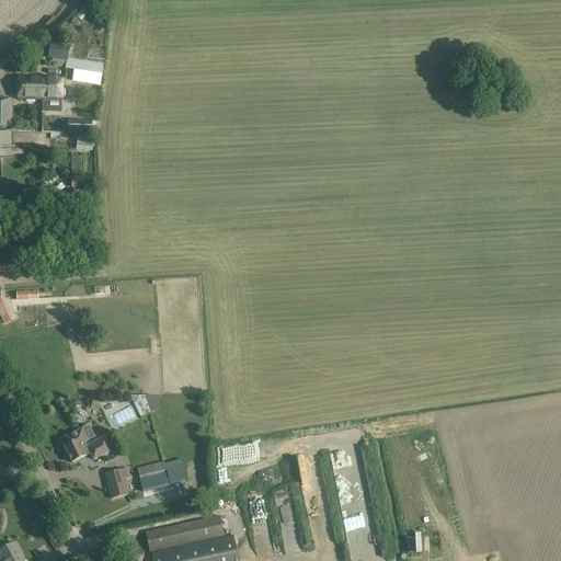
[(69,47),(50,45),(48,59),(67,63),(69,47)]
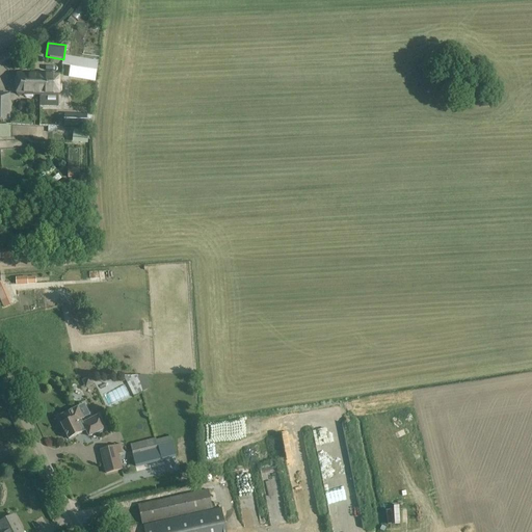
[(98,62),(72,57),(69,78),(95,82),(98,63),(98,62)]
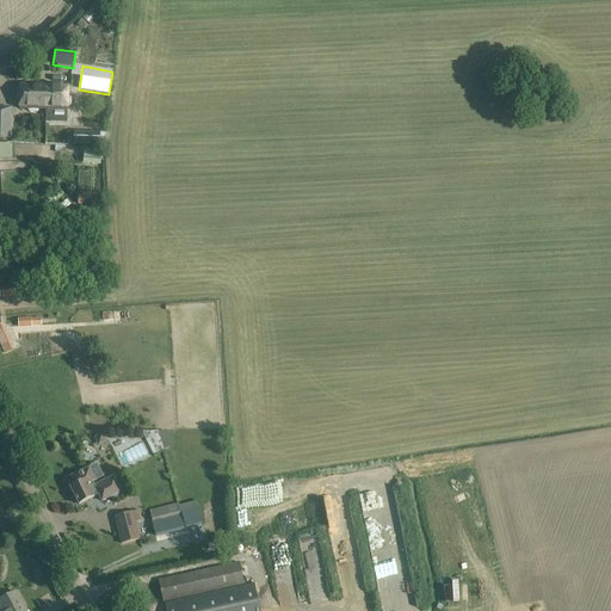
[(37,110),(45,110),(45,85),(20,85),(19,109),(28,110),(28,111),(29,112),(37,112),(37,110)]
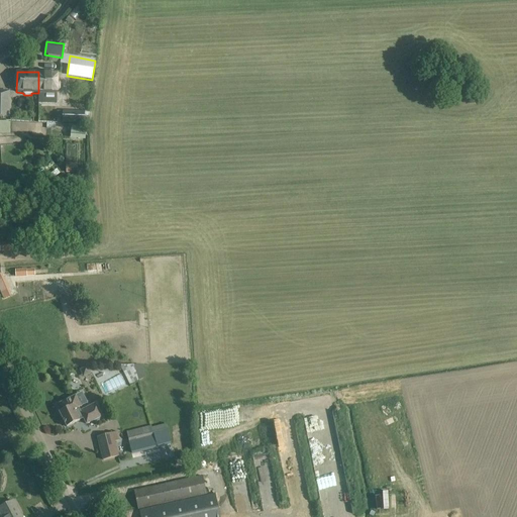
[(58,73),(38,72),(38,93),(58,93),(58,73)]
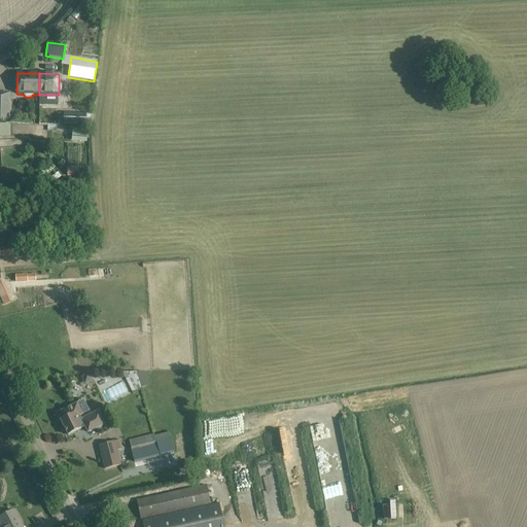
[(10,94),(0,93),(0,119),(9,120),(10,94)]
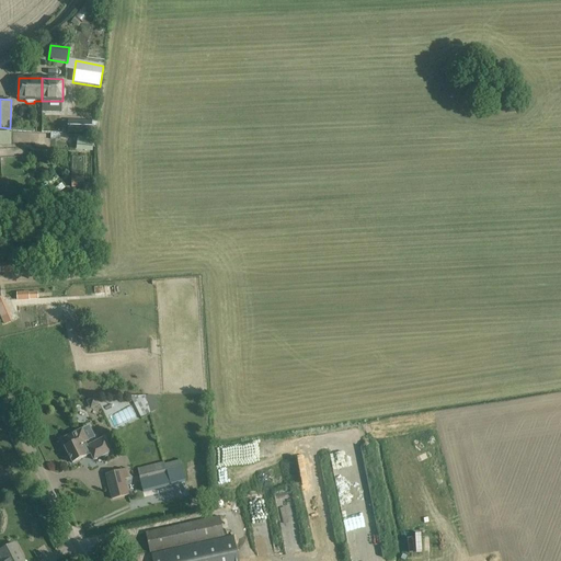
[(96,135),(98,122),(68,121),(68,122),(61,121),(61,133),(92,135),(96,135)]
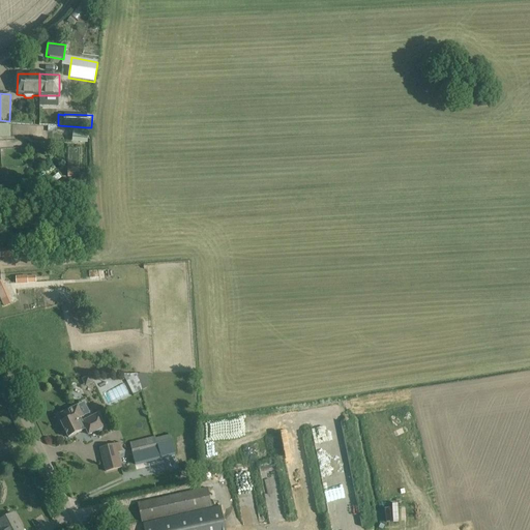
[(88,131),(74,130),(71,143),(87,144),(88,131)]
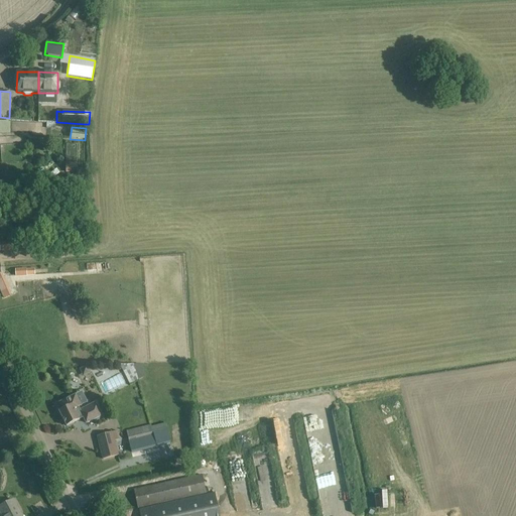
[(78,173),(77,163),(66,163),(66,173),(78,173)]
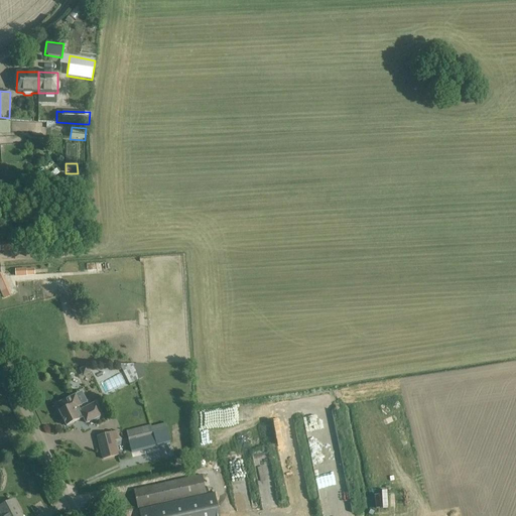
[(0,252),(21,251),(20,239),(12,240),(12,241),(0,242),(0,252)]
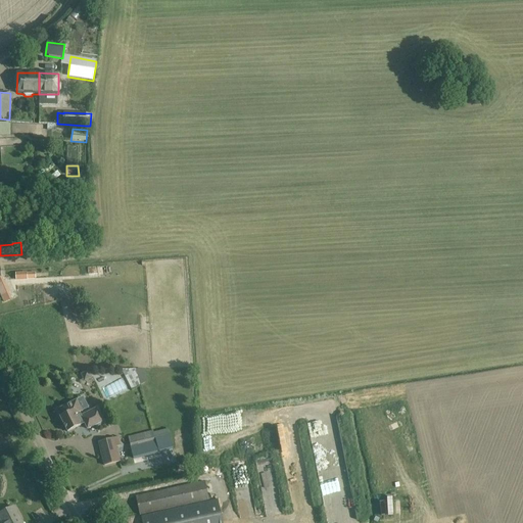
[(0,294),(3,302),(8,299),(0,281),(0,294)]
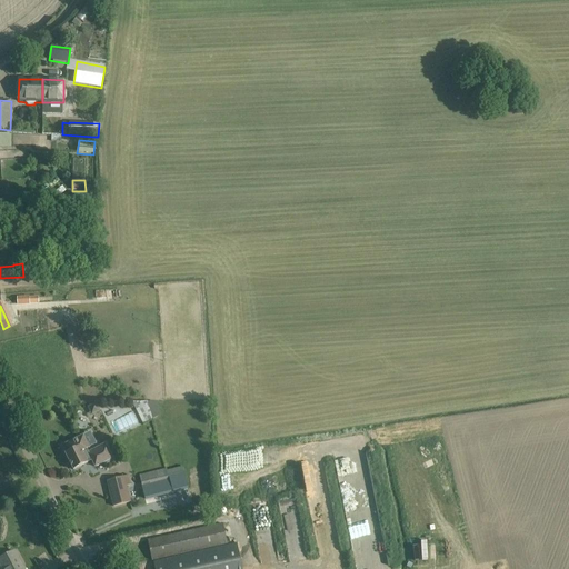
[(96,402),(87,407),(89,411),(96,413),(100,411),(96,402)]
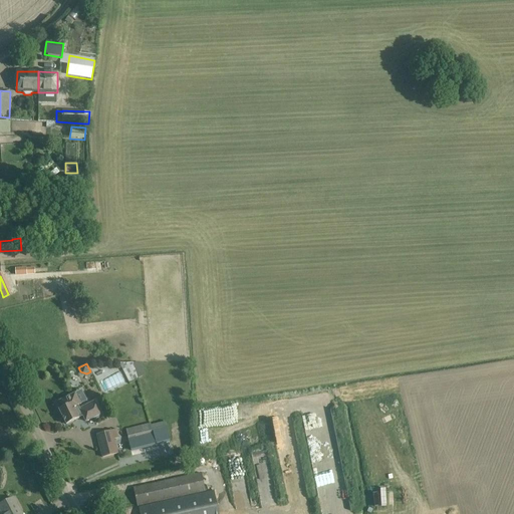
[(79,409),(72,395),(59,402),(62,409),(59,411),(66,425),(79,419),(78,418),(82,416),(85,422),(101,415),(94,402),(79,409)]
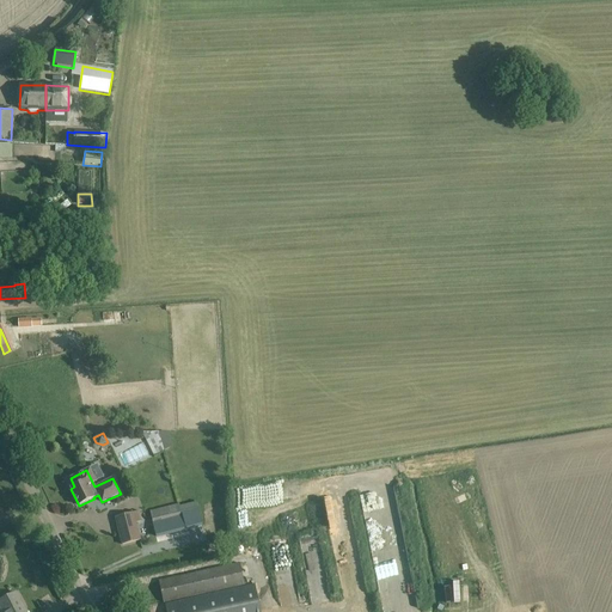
[(287,500),(286,482),(236,484),(236,501),(287,500)]
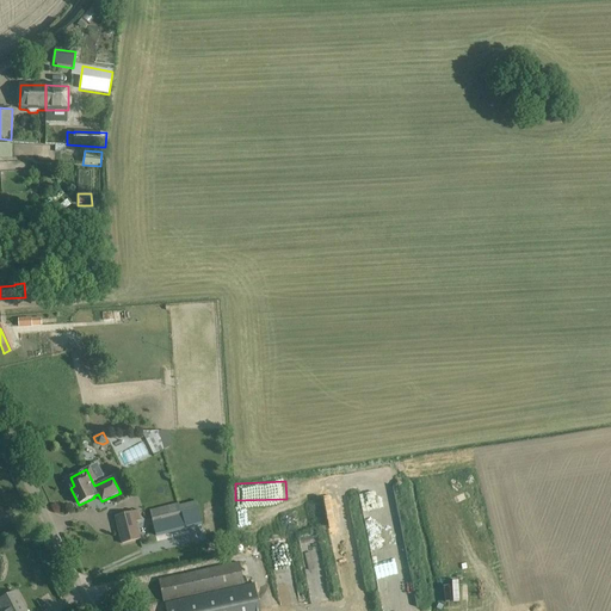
[(180,510),(178,504),(150,511),(154,524),(176,518),(173,512),(180,510)]
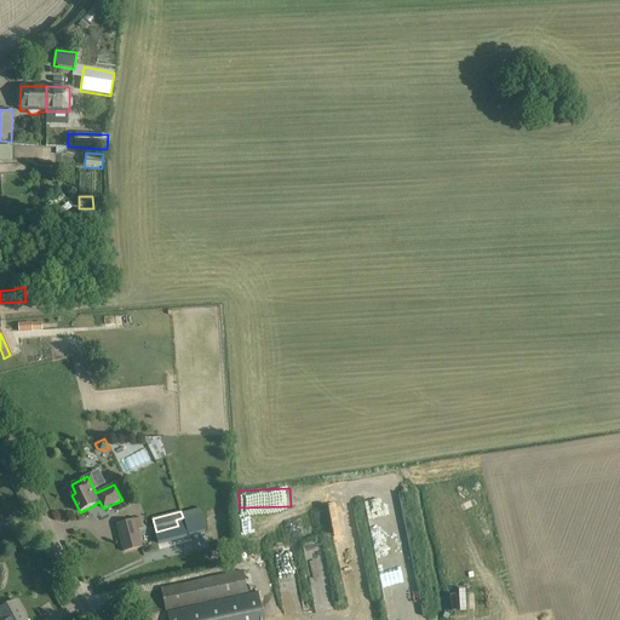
[(143,529),(141,520),(118,524),(124,552),(142,547),(137,530),(143,529)]
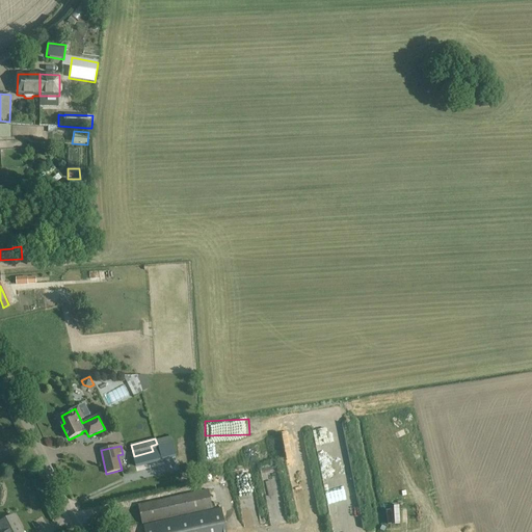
[(403,469),(402,453),(391,454),(393,470),(403,469)]
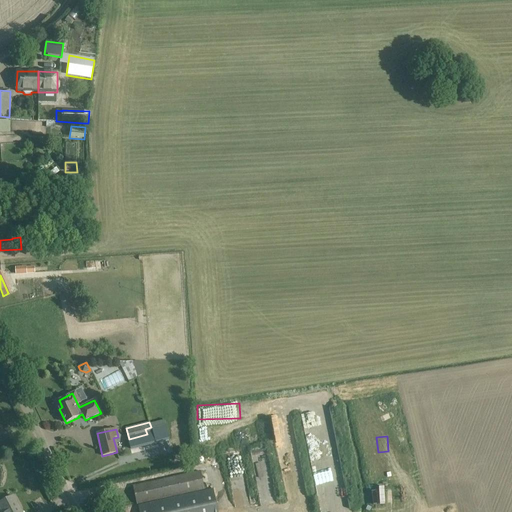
[(372,441),(365,442),(366,454),(374,453),(372,441)]
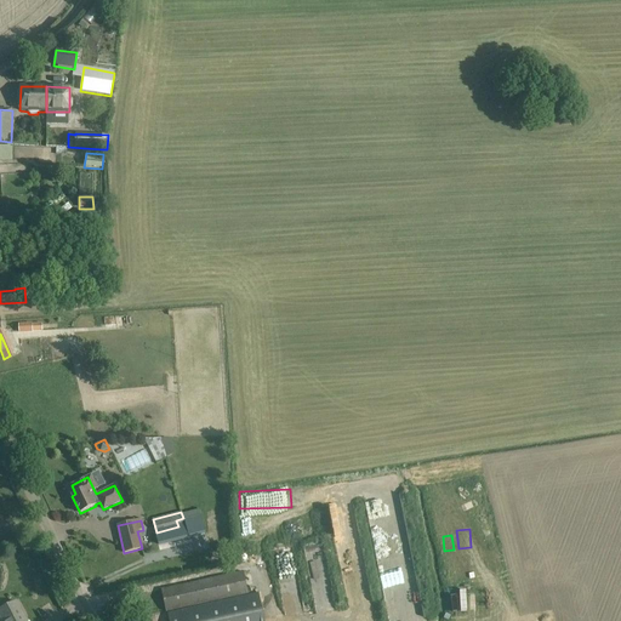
[(376,546),(379,564),(391,562),(388,545),(376,546)]
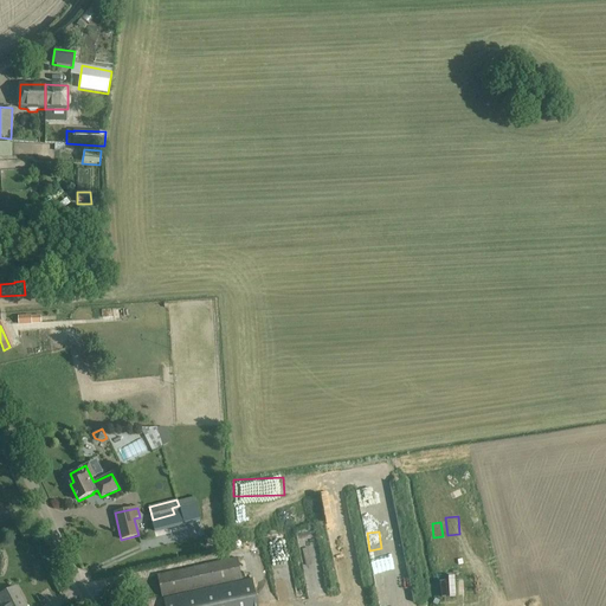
[(168,554),(167,546),(156,548),(159,555),(168,554)]
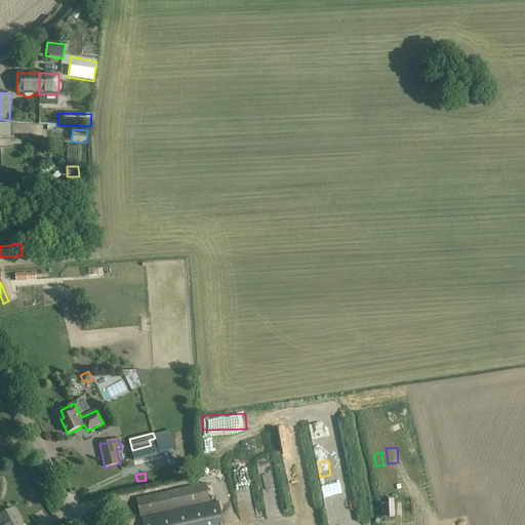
[(209,502),(206,484),(136,499),(140,517),(209,502)]
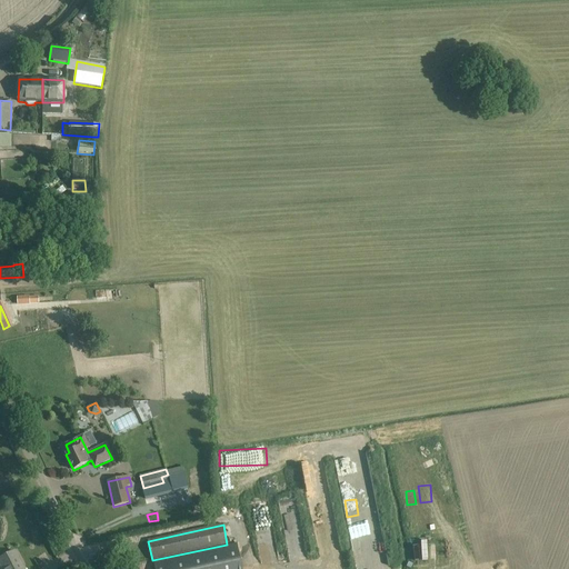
[(418,541),(419,560),(427,560),(427,541),(418,541)]
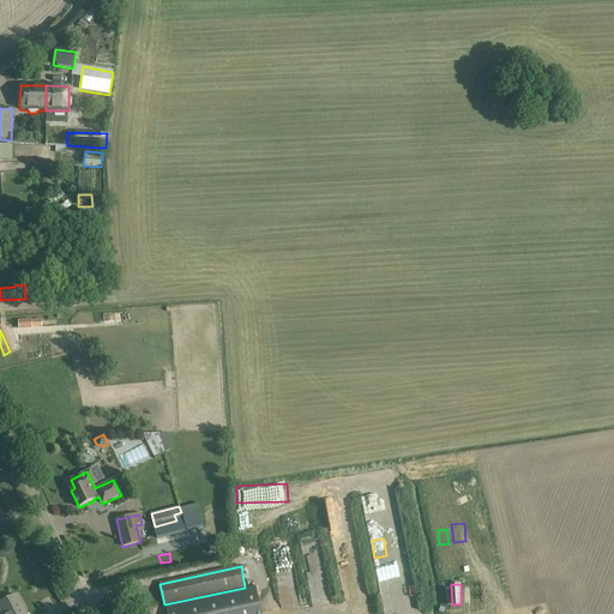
[(262,613),(256,588),(166,607),(167,613),(262,613)]
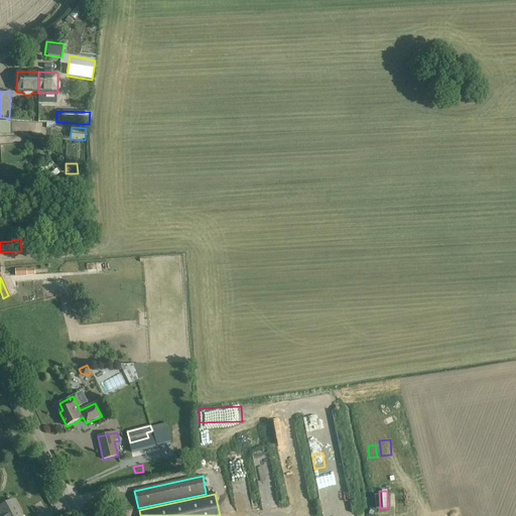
[(21,515),(13,501),(0,507),(0,512),(2,515),(21,515)]
